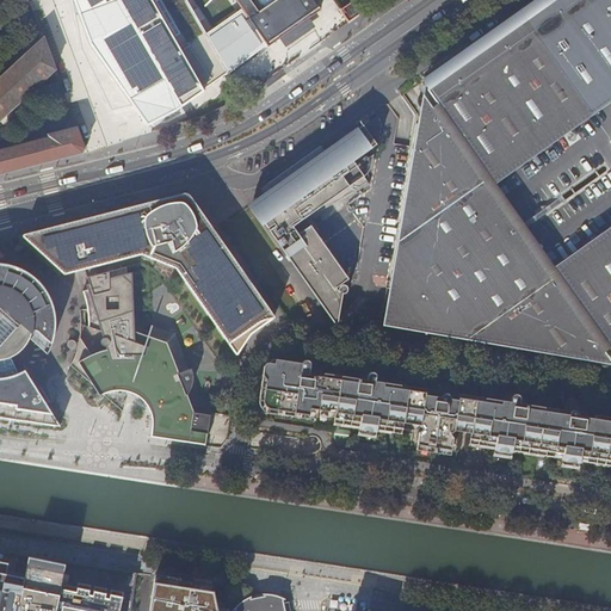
[(0,0),(0,176),(84,154),(85,149),(78,128),(48,135),(49,139),(1,150),(0,148),(0,122),(50,75),(57,78),(57,76),(56,71),(44,37),(44,38),(42,32),(38,34),(38,35),(41,41),(0,78),(0,0)]
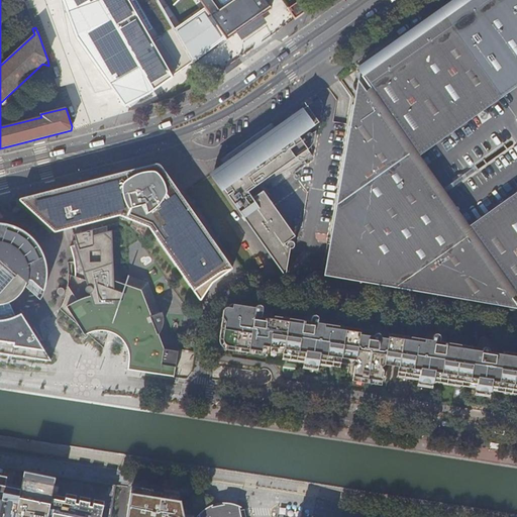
[(160,0),(70,0),(85,37),(130,107),(180,78),(178,73),(227,39),(217,25),(214,26),(208,18),(211,16),(208,11),(177,29),(160,0)]
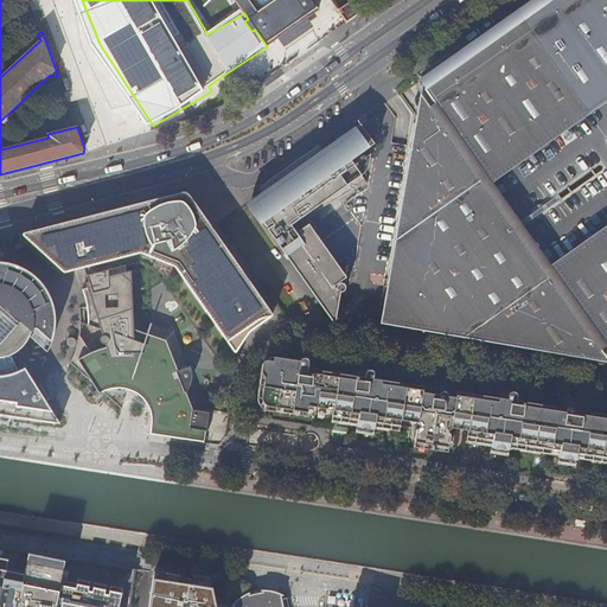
[(234,0),(244,13),(248,19),(244,21),(251,31),(255,30),(267,46),(288,31),(292,33),(294,33),(296,32),(298,30),(296,26),(319,11),(311,0),(234,0)]
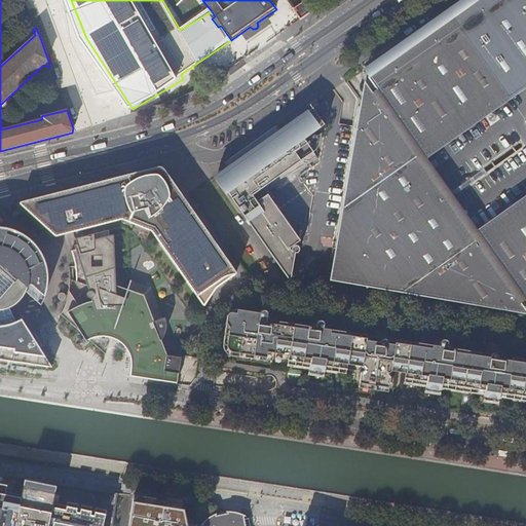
[(301,20),(314,10),(307,0),(294,9),(301,20)]
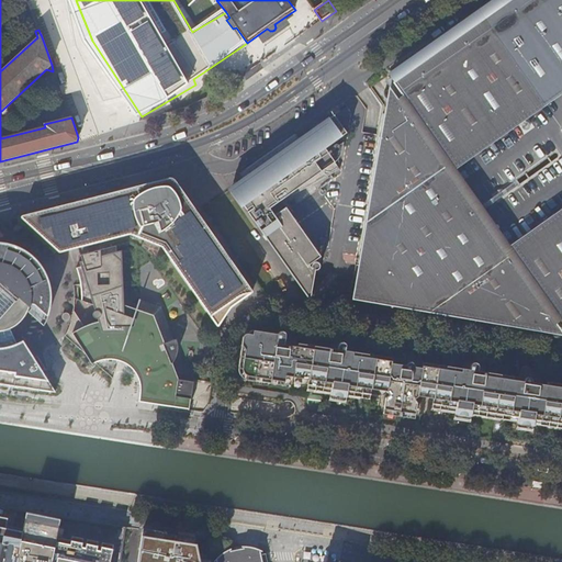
[(561,132),(561,0),(513,0),(510,2),(517,12),(515,13),(517,17),(516,18),(548,63),(541,67),(549,78),(532,90),(559,126),(561,132)]
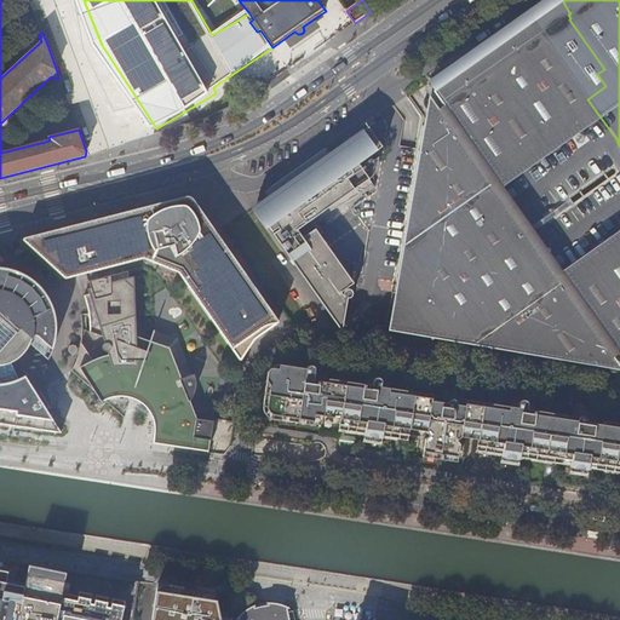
[(401,287),(403,291),(616,139),(587,99),(606,86),(597,74),(604,69),(569,19),(570,18),(568,15),(570,13),(563,3),(557,7),(554,1),(509,34),(512,38),(506,42),(503,38),(459,68),(463,73),(436,91),(440,97),(437,98),(447,112),(424,127),(403,246),(408,246),(401,287)]
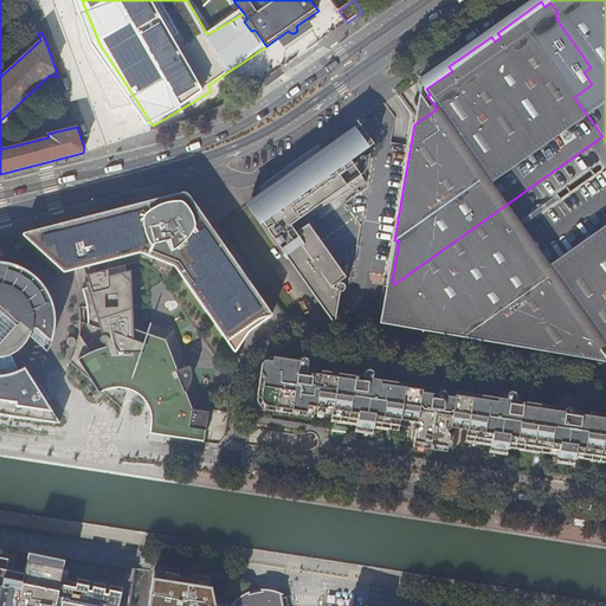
[(252,89),(260,83),(253,73),(244,79),(252,89)]
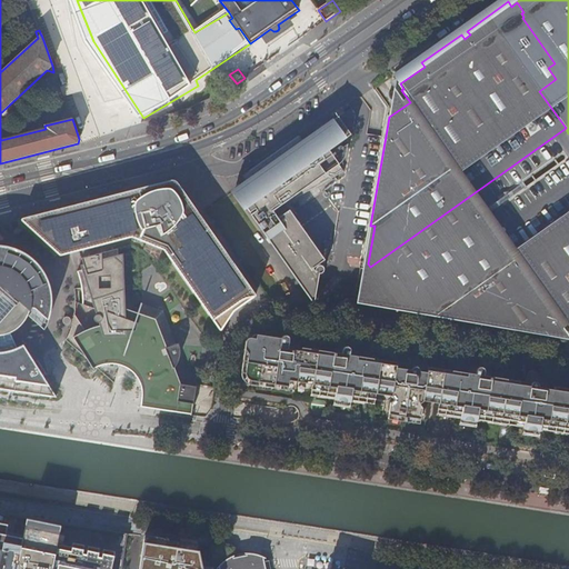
[(255,179),(249,182),(238,190),(242,196),(238,198),(309,297),(317,295),(319,276),(322,276),(323,275),(325,272),(325,269),(323,268),(321,267),(319,267),(312,271),(311,271),(325,261),(290,212),(278,220),(272,212),(321,187),(345,173),(333,159),(336,157),(331,150),(351,136),(339,119),(302,145),(298,148),(266,171),(262,169),(261,169),(259,170),(258,172),(258,175),(258,176),(255,179)]
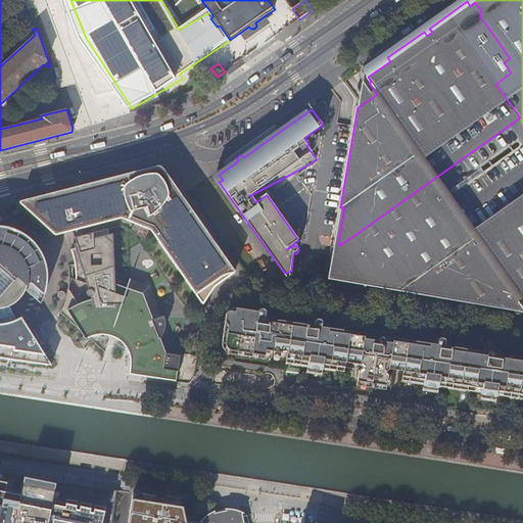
[(340,245),(365,280),(522,167),(522,123),(520,117),(340,245)]
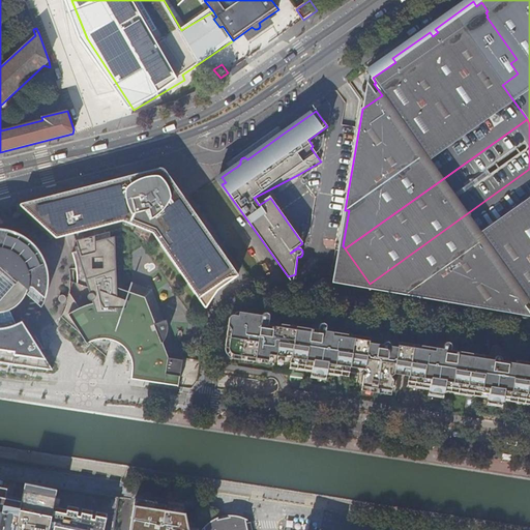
[(156,170),(18,205),(55,239),(122,222),(153,234),(204,306),(205,308),(206,308),(208,306),(216,294),(221,290),(229,284),(237,277),(238,276),(238,274),(167,172),(165,170),(163,169),(159,169),(156,170)]
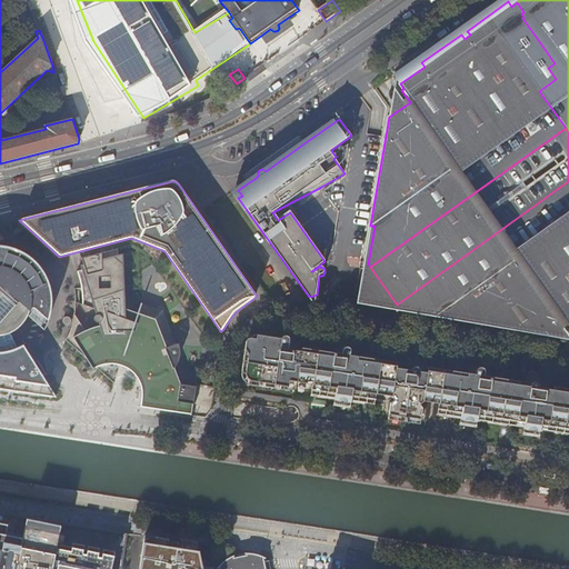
[(568,181),(397,305),(399,308),(436,313),(435,318),(545,337),(565,322),(568,328),(568,181)]
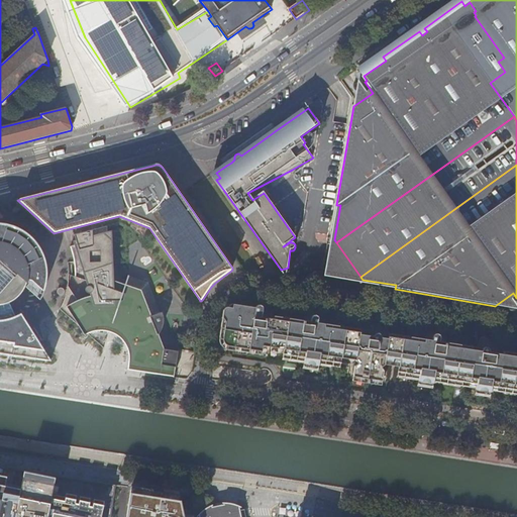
[(0,349),(11,350),(11,355),(50,360),(21,313),(16,316),(10,303),(16,298),(21,293),(24,288),(27,280),(32,280),(41,289),(43,285),(44,280),(44,274),(44,269),(43,263),(40,255),(38,251),(34,243),(29,239),(25,235),(20,232),(14,229),(7,226),(0,225),(0,349)]
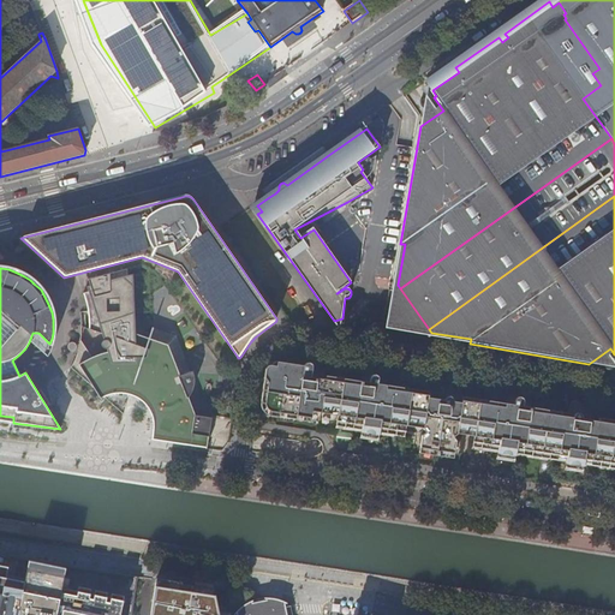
[(192,447),(206,448),(208,437),(209,437),(212,418),(195,415),(187,396),(191,390),(192,386),(193,380),(193,371),(179,376),(168,345),(162,359),(144,353),(150,338),(132,332),(130,280),(127,280),(127,268),(89,278),(91,291),(83,293),(87,305),(88,317),(89,329),(106,336),(107,341),(103,342),(102,345),(102,348),(103,351),(107,352),(109,351),(111,356),(114,365),(103,365),(96,365),(93,358),(85,360),(77,364),(73,362),(71,366),(93,387),(101,399),(103,396),(124,413),(130,394),(131,388),(137,390),(144,395),(141,400),(145,405),(149,408),(150,413),(151,418),(151,424),(150,433),(155,434),(160,441),(192,446),(192,447)]
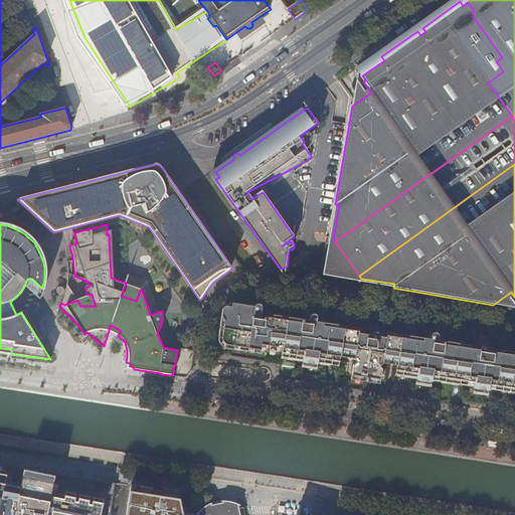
[(318,273),(313,272),(303,279),(308,280),(318,273)]
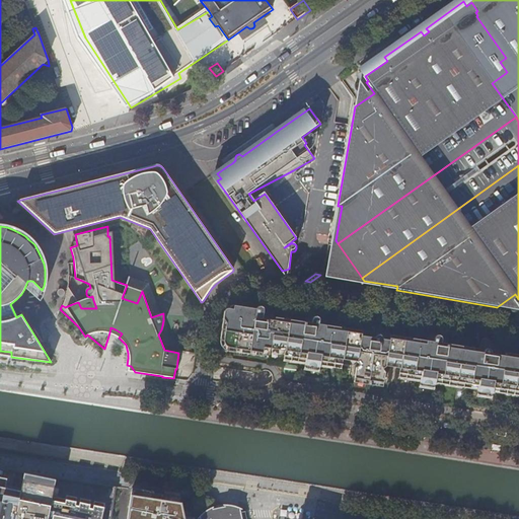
[(137,303),(142,291),(127,285),(122,298),(137,303)]
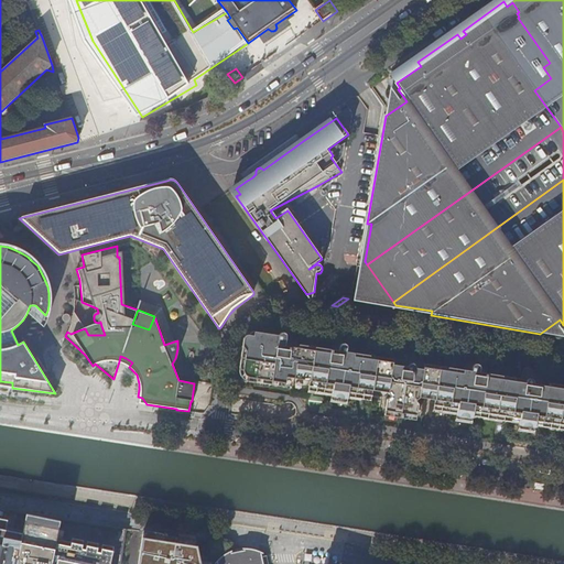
[(93,326),(85,328),(88,335),(95,335),(105,335),(101,326),(96,326),(93,326)]
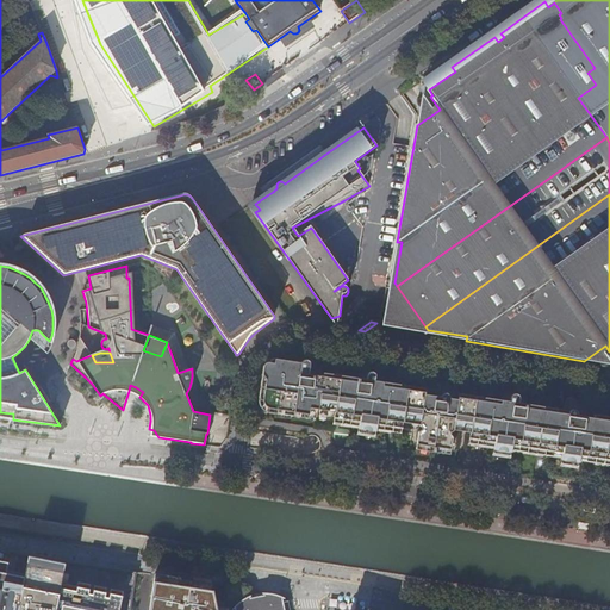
[(450,435),(454,433),(460,396),(456,390),(452,388),(449,385),(441,384),(437,386),(436,397),(425,396),(427,390),(384,384),(385,375),(383,372),(372,371),(371,368),(367,367),(363,369),(363,372),(359,377),(358,380),(324,374),(325,371),(322,366),(325,361),(324,359),(305,356),(303,359),(302,365),(275,361),(275,365),(271,365),(266,366),(263,367),(262,375),(267,381),(266,388),(263,403),(265,406),(268,410),(309,416),(310,410),(336,414),(344,415),(361,417),(359,430),(375,433),(378,421),(394,423),(403,424),(411,425),(415,430),(419,427),(422,431),(418,434),(417,446),(431,447),(436,448),(450,450),(453,439),(450,435)]
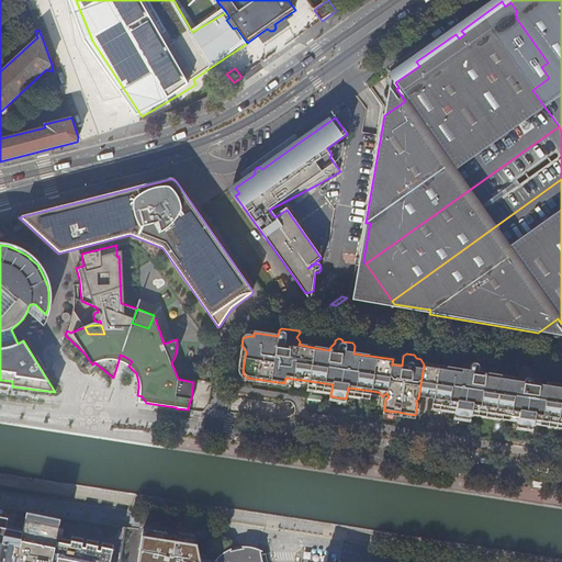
[(124,362),(128,366),(132,361),(125,357),(120,355),(119,360),(121,360),(124,362)]
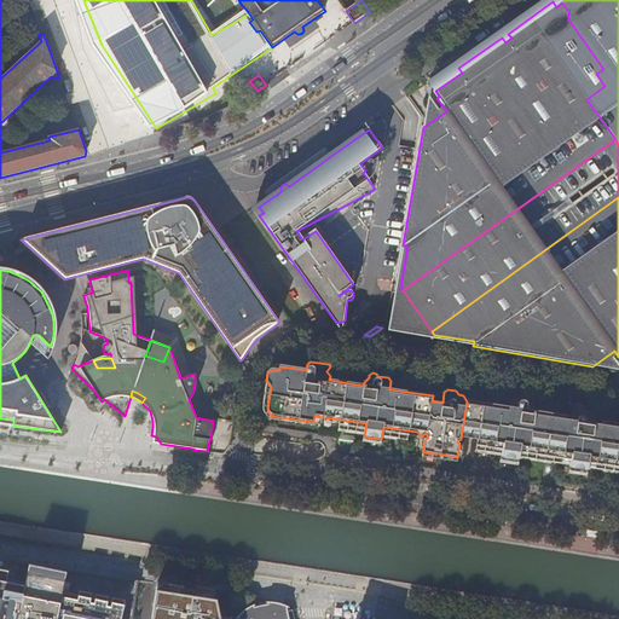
[(482,404),(478,441),(487,443),(503,445),(502,458),(519,461),(521,447),(537,450),(547,451),(555,452),(572,456),(571,469),(588,472),(590,458),(606,461),(615,462),(618,462),(618,423),(603,422),(602,426),(594,424),(596,412),(594,410),(584,409),(582,405),(577,405),(574,406),(573,414),(568,417),(534,411),(536,408),(532,403),(532,399),(531,397),(526,397),(522,399),(513,397),(510,399),(509,408),(482,404)]
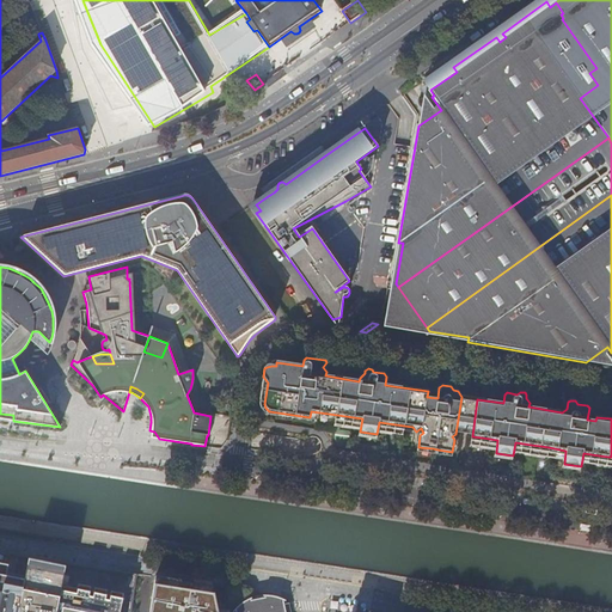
[(470,398),(461,397),(456,434),(466,435),(472,436),(477,399),(470,398)]
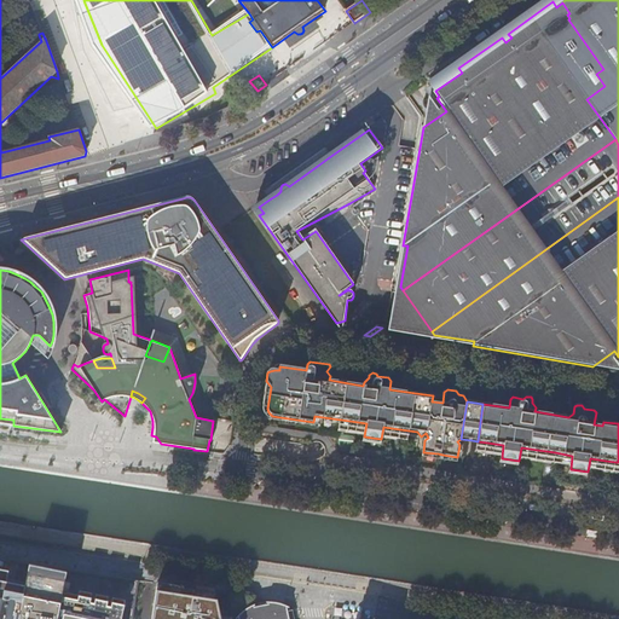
[(350,421),(341,420),(339,433),(347,434),(350,421)]
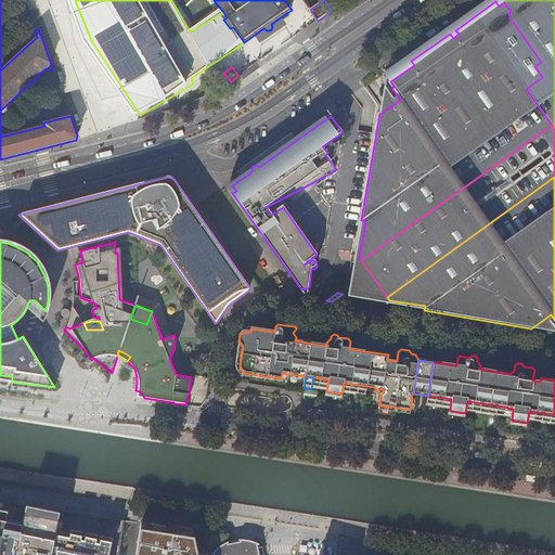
[(366,386),(359,385),(357,396),(364,397),(366,386)]
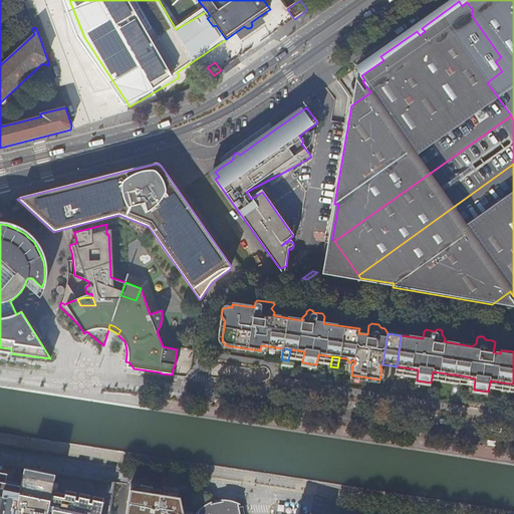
[(403,378),(405,367),(397,366),(396,377),(403,378)]
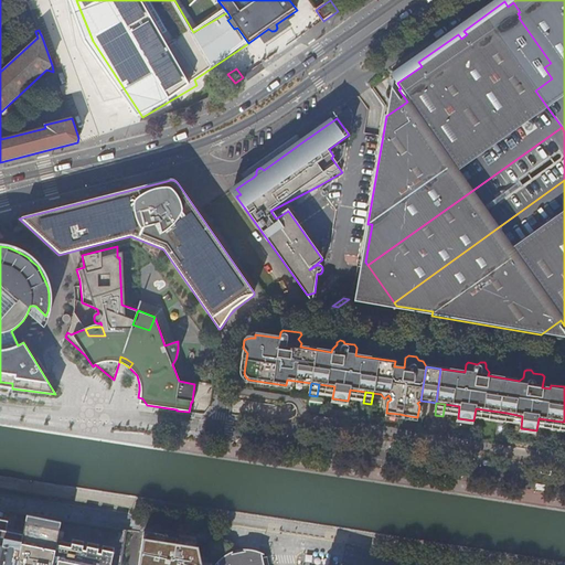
[(489,423),(497,424),(499,412),(490,411),(489,423)]
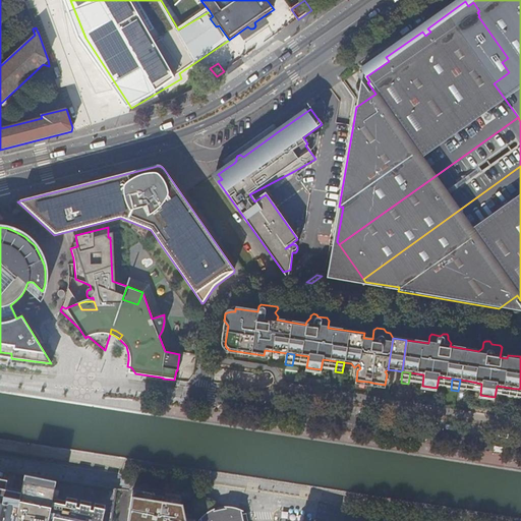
[(466,393),(467,381),(460,380),(458,391),(466,393)]
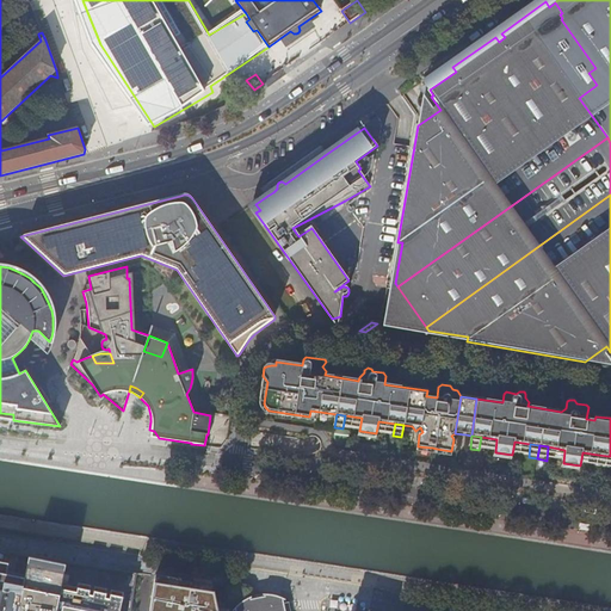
[(597,468),(605,469),(608,456),(598,455),(597,468)]
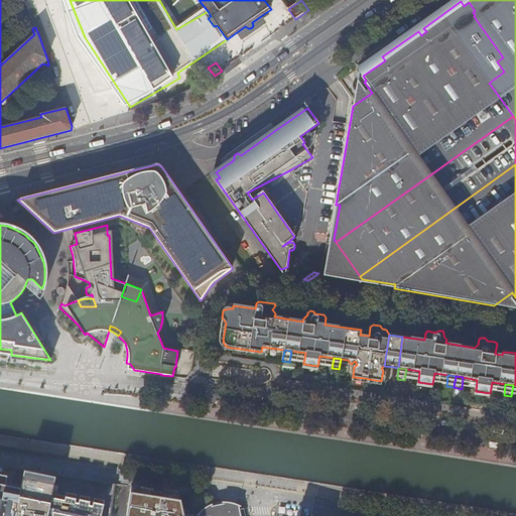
[(0,515),(111,515),(115,490),(93,486),(93,488),(69,484),(23,476),(22,480),(8,477),(9,471),(0,469),(0,515)]
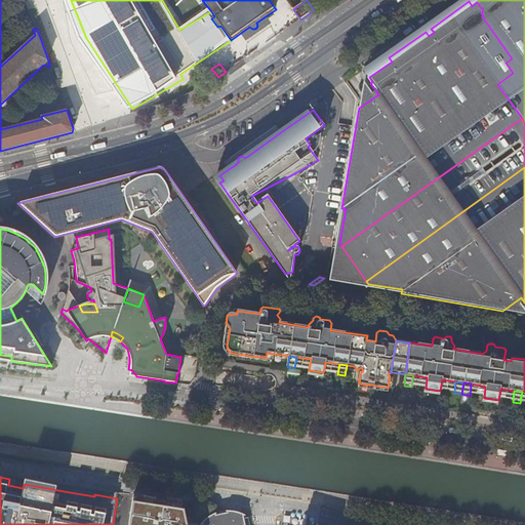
[(128,524),(185,524),(179,503),(132,496),(128,524)]
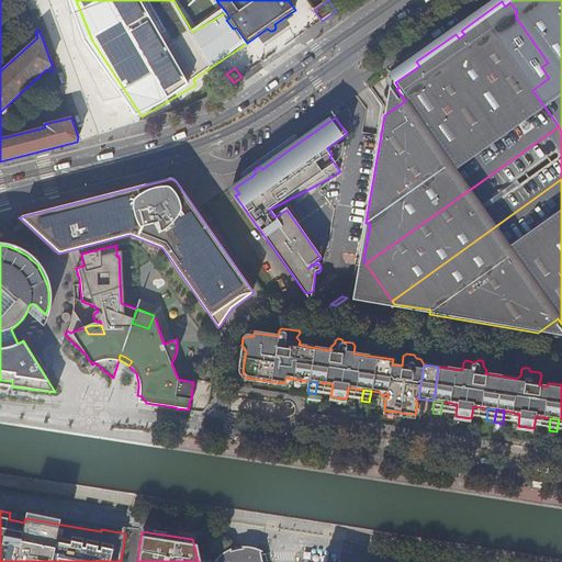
[(215,561),(261,561),(260,552),(262,553),(262,552),(258,550),(251,549),(245,548),(242,548),(242,550),(232,552),(231,551),(227,552),(223,554),(220,557),(213,561),(215,561),(216,561),(215,561)]
